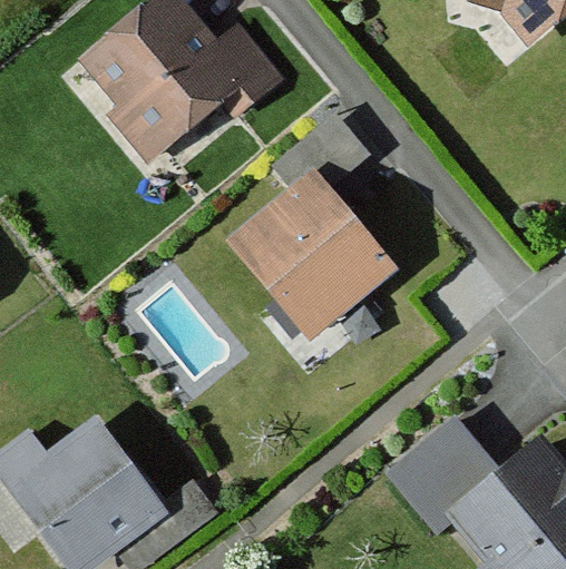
[(211,39),(177,0),(147,0),(77,58),(117,106),(106,115),(146,163),(216,106),(234,127),(289,81),(235,19),(211,39)]
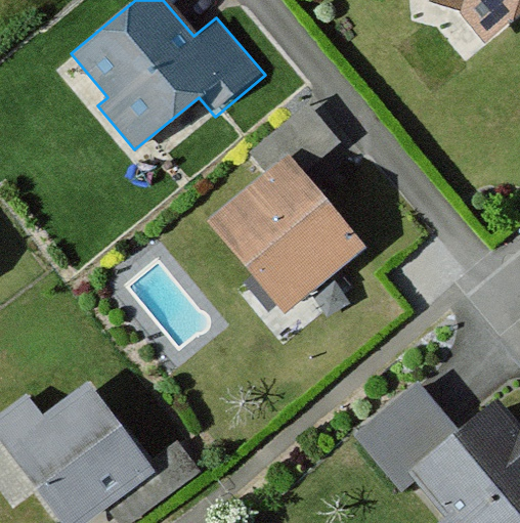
[(519,8),(519,0),(430,0),(473,50),(519,8)]
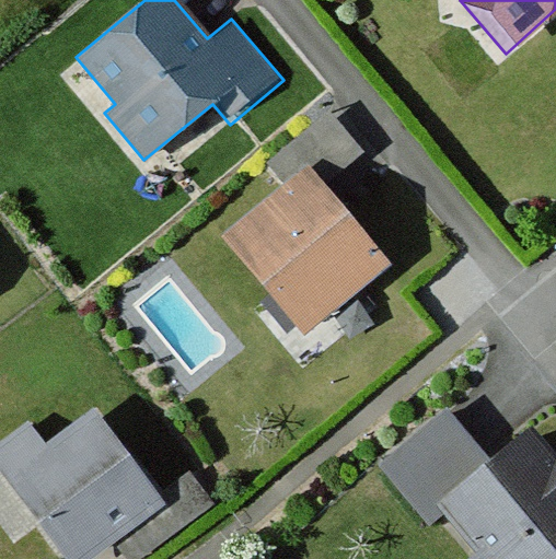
[(329,109),(266,162),(286,186),(223,239),(304,336),(392,264),(335,195),(374,163),(329,109)]
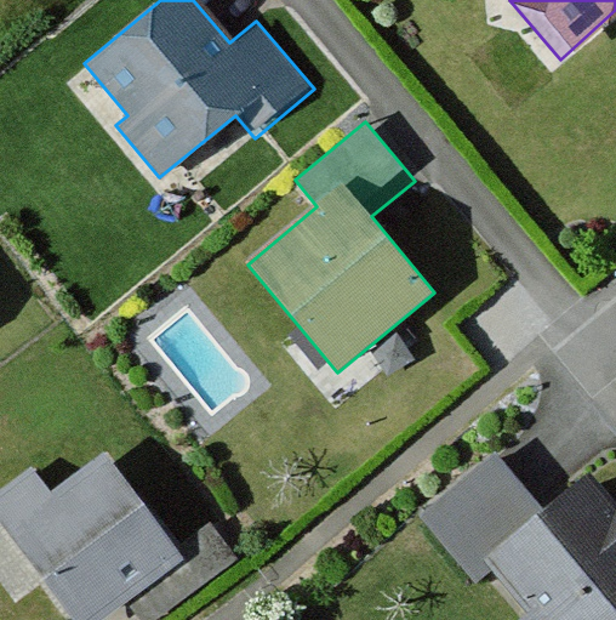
[(496,447),(408,515),(465,590),(495,567),(531,614),(523,619),(615,619),(615,506),(595,481),(549,516),(496,447)]
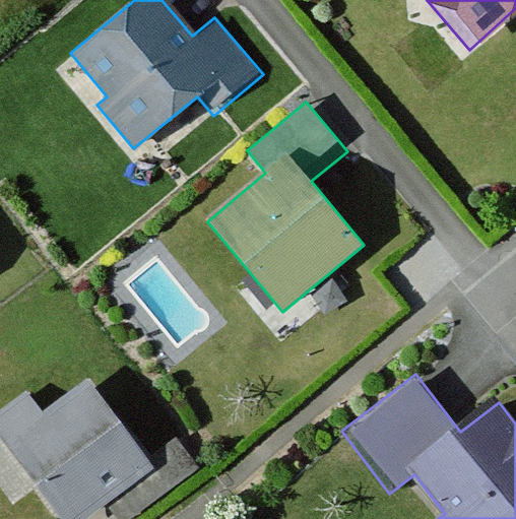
[(20,389),(0,405),(0,448),(57,518),(83,518),(150,465),(83,382),(42,414),(20,389)]
